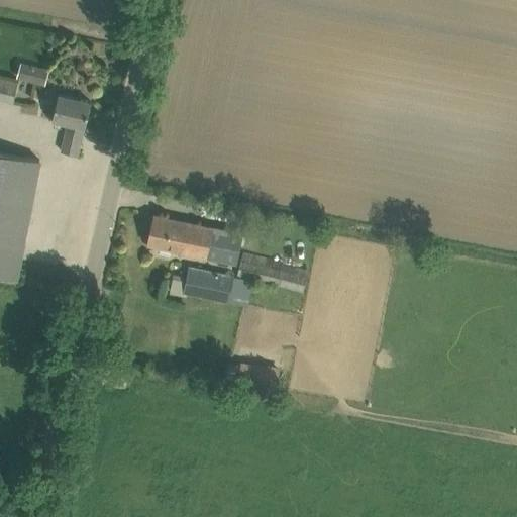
[(49,70),(20,62),(16,78),(45,86),(49,70)]
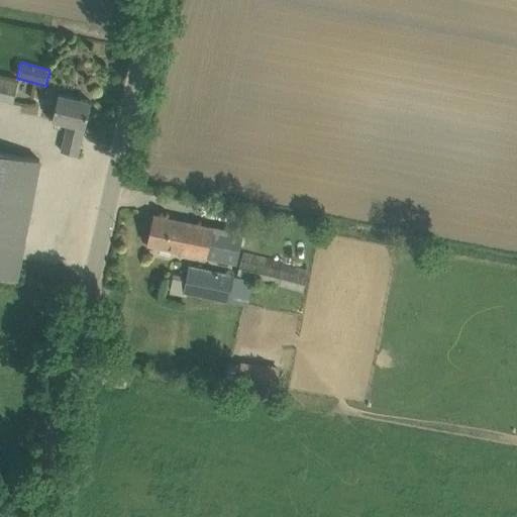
[(0,99),(12,102),(17,81),(0,76),(0,99)]
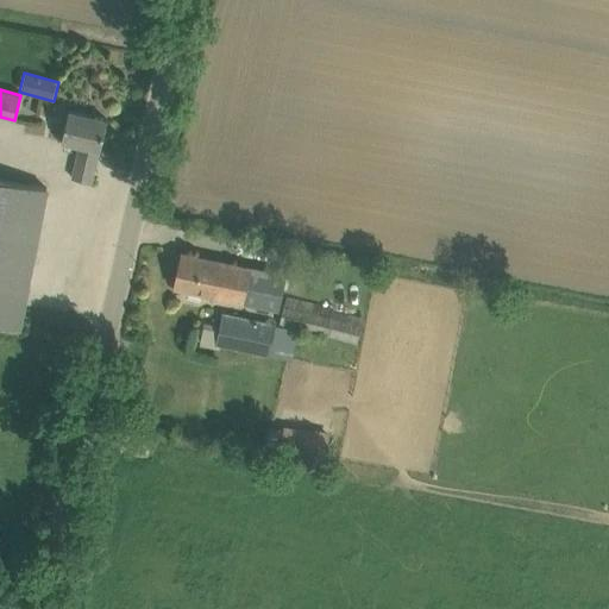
[(107,120),(85,114),(69,111),(61,142),(80,146),(71,179),(92,183),(99,150),(100,151),(107,120)]
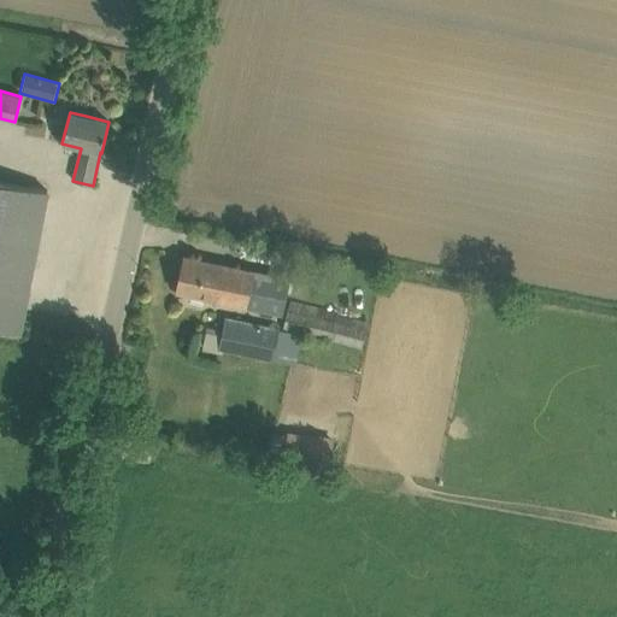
[(47,191),(23,186),(0,181),(0,328),(19,333),(47,191)]
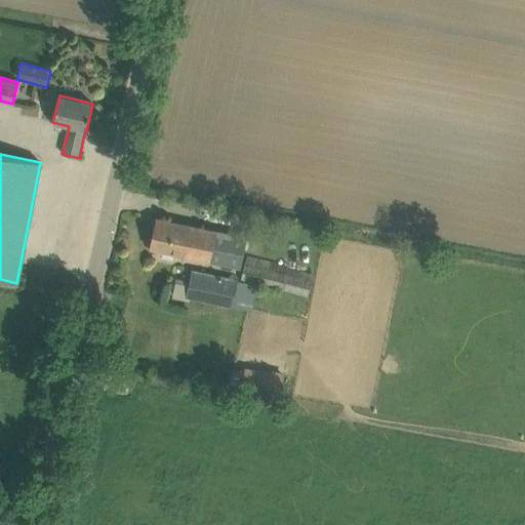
[(246,237),(177,223),(157,218),(151,249),(241,268),(246,237)]
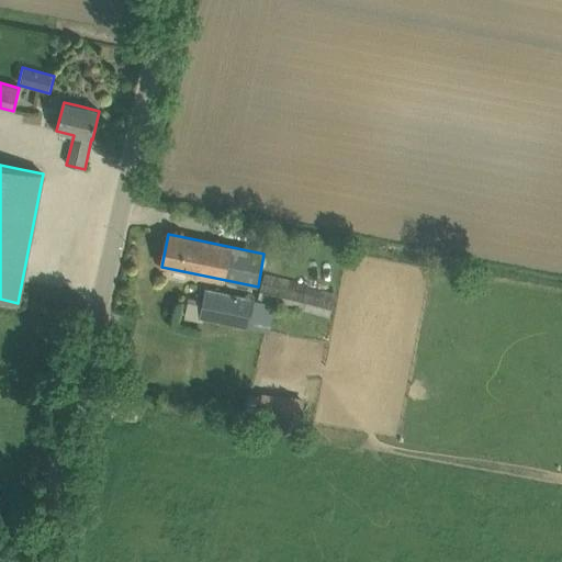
[(303,285),(304,281),(263,272),(257,300),(206,288),(202,304),(190,301),(187,314),(272,334),(279,305),(329,317),(335,293),(303,285)]
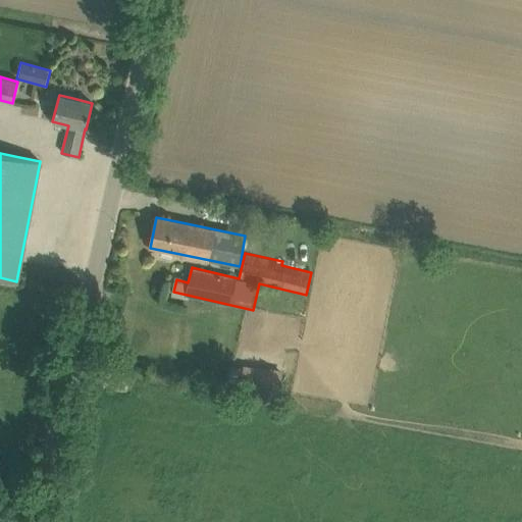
[(226,384),(239,387),(239,389),(276,397),(281,368),(266,365),(265,368),(244,364),(243,368),(229,366),(226,384)]
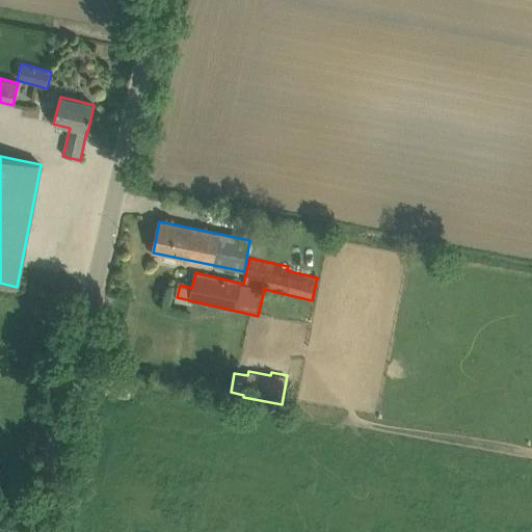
All buildings are outlined.
